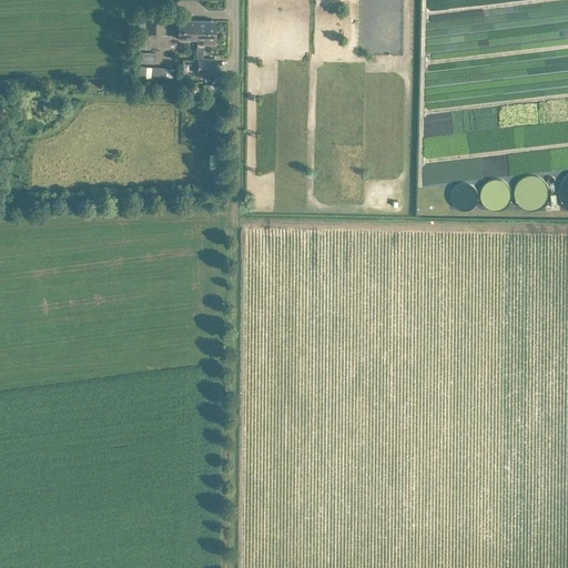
[(198,38),(198,20),(179,19),(179,10),(148,10),(148,11),(140,11),(140,48),(151,49),(151,36),(148,34),(148,32),(164,32),(164,28),(178,28),(178,38),(198,38)]
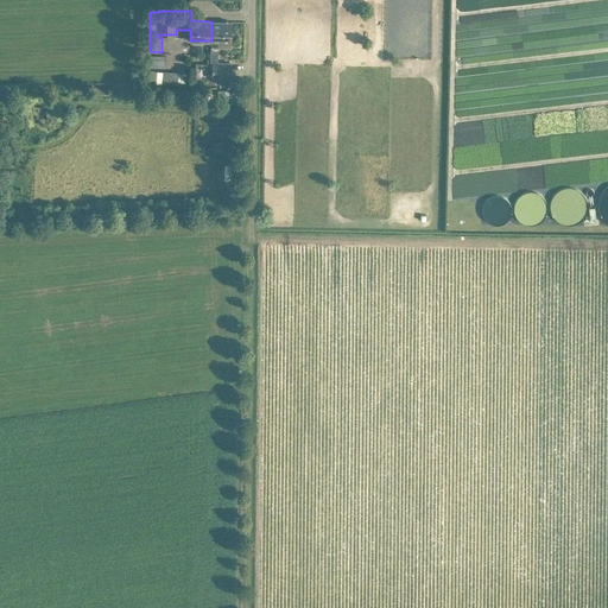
[(211,21),(211,40),(211,46),(219,46),(219,43),(221,43),(221,46),(232,46),(232,21),(211,21)]
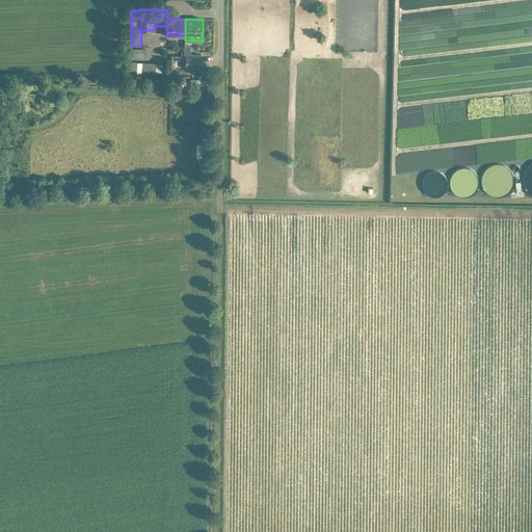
[(184,54),(185,54),(185,67),(202,68),(202,55),(190,55),(191,44),(184,43),(184,54)]
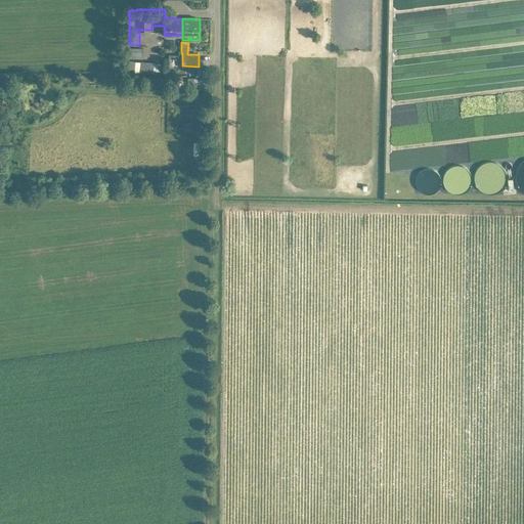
[(142,58),(142,47),(129,47),(129,57),(142,58)]
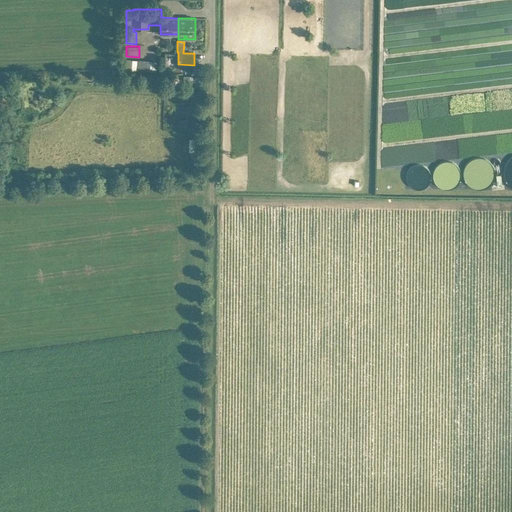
[(111,59),(119,59),(120,51),(111,51),(111,59)]
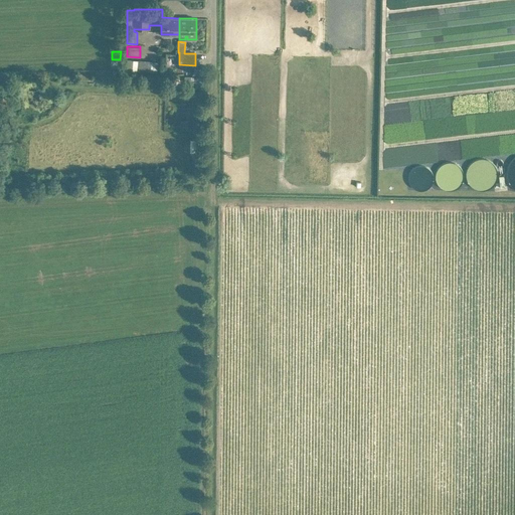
[(138,59),(138,60),(127,59),(126,69),(137,70),(137,71),(157,72),(158,61),(138,59)]
